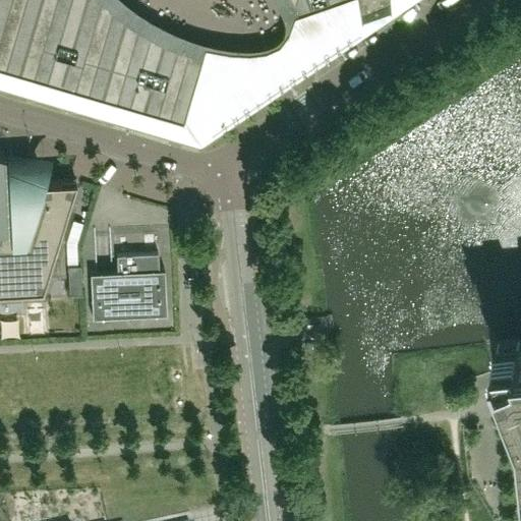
[(234,56),(207,51),(190,106),(185,125),(0,70),(0,80),(199,139),(406,0),(345,0),(332,5),(292,18),(293,29),(290,38),(282,47),(266,55),(251,57),(234,56)]
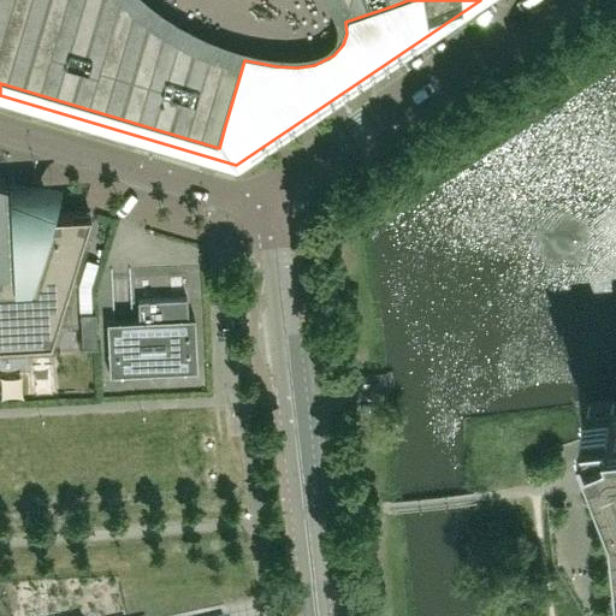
[(0,0),(0,83),(219,148),(225,125),(244,60),(234,57),(224,54),(211,49),(197,43),(181,35),(169,28),(157,21),(143,10),(130,0),(336,0),(339,4),(341,7),(345,22),(392,6),(408,0),(0,0)]
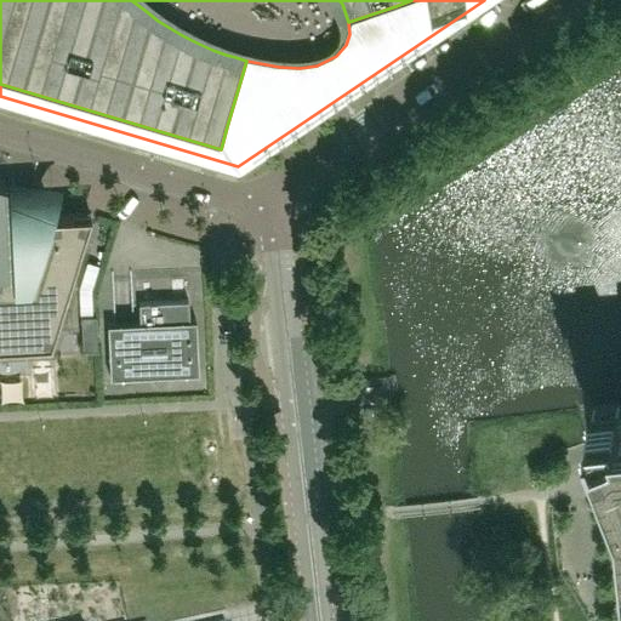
[(0,343),(50,342),(89,216),(90,212),(49,215),(51,209),(6,194),(5,180),(0,177),(0,343)]
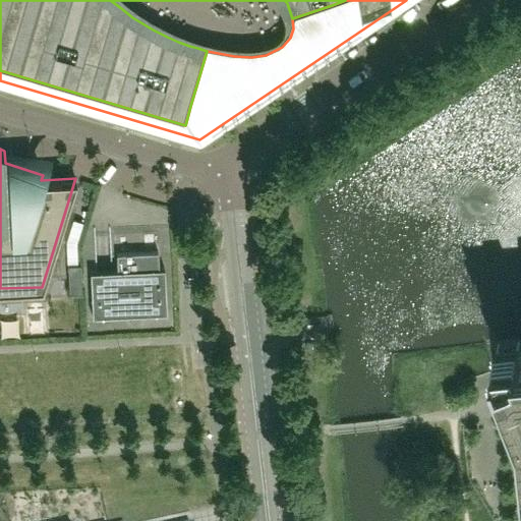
[(166,312),(164,268),(159,268),(158,251),(116,253),(117,270),(97,271),(96,271),(90,271),(92,315),(166,312)]
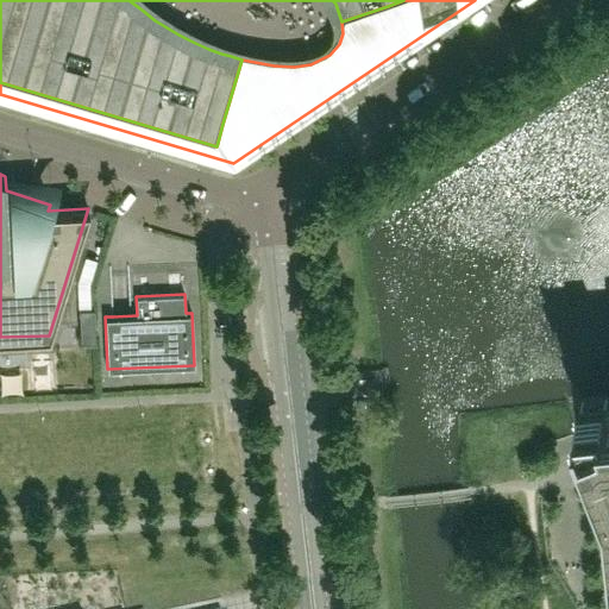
[(98,313),(77,314),(79,346),(99,345),(98,313)]
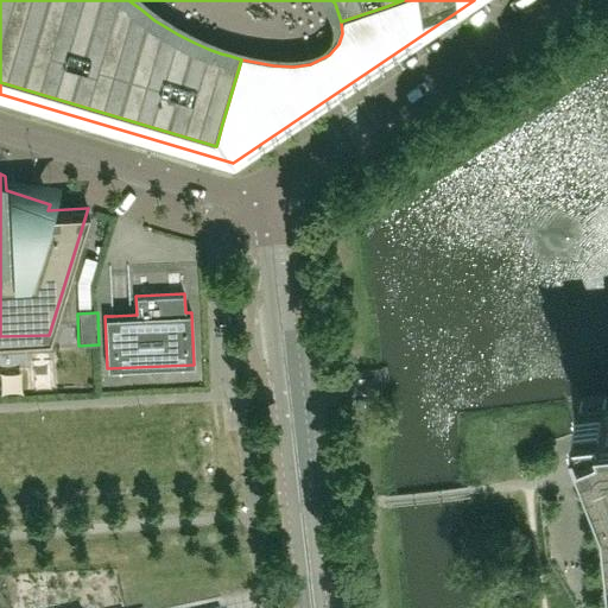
[(378,405),(377,397),(362,399),(363,407),(378,405)]
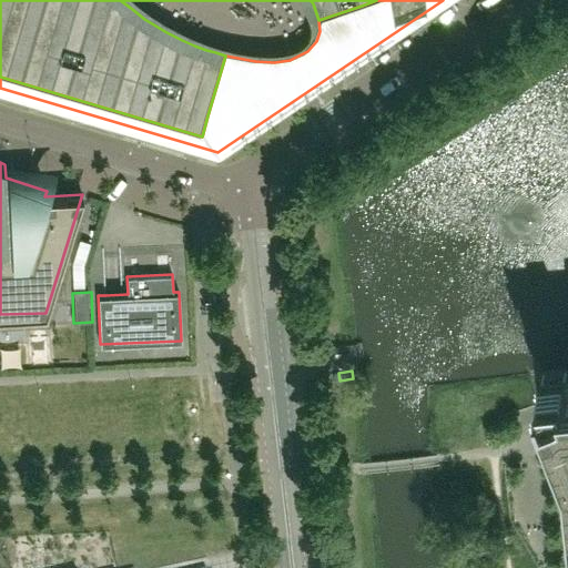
[(567,373),(539,376),(550,403),(560,429),(564,435),(560,436),(567,454),(567,373)]
